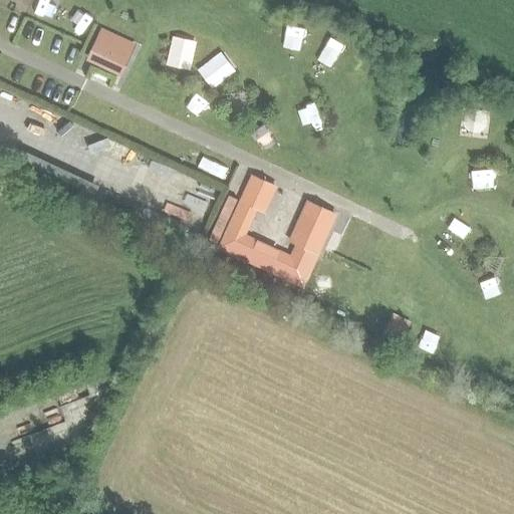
[(99,28),(84,58),(119,75),(135,45),(99,28)]
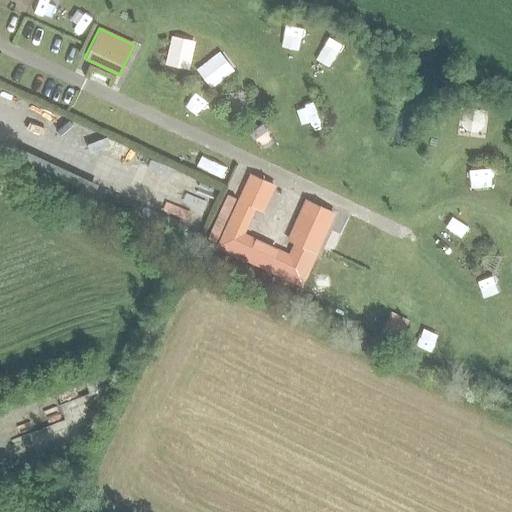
[(173,66),(182,66),(182,34),(173,34),(173,66)]
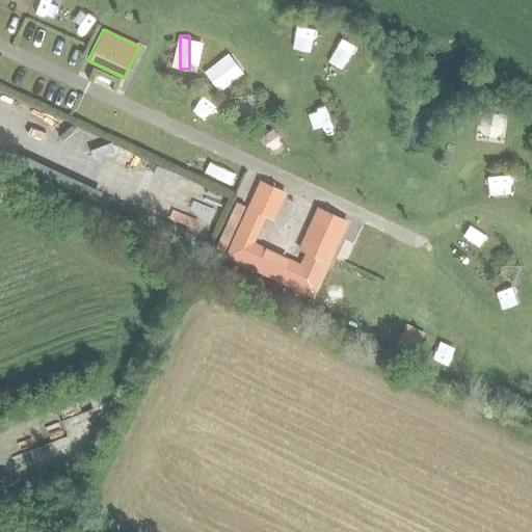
[(287,192),(259,180),(221,257),(312,298),(328,262),(304,251),(299,262),(254,242),(265,217),(248,209),(255,195),(280,207),(287,192)]
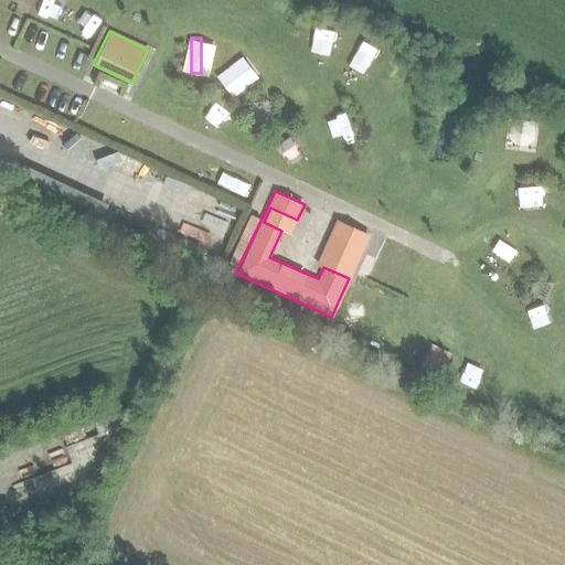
[(270,208),(264,222),(281,231),(291,235),(298,221),(297,220),(270,208)]
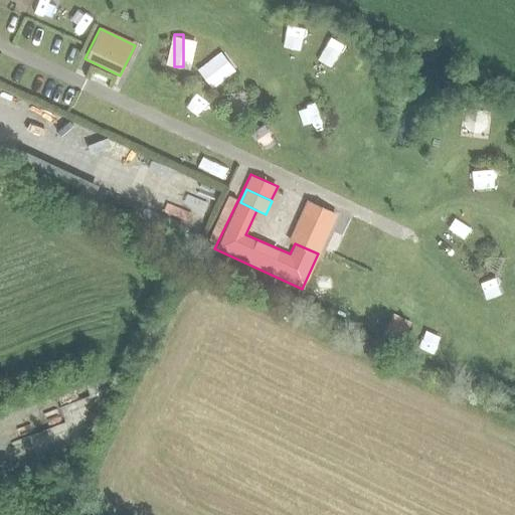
[(288,240),(295,243),(318,253),(336,213),(307,199),(288,240)]
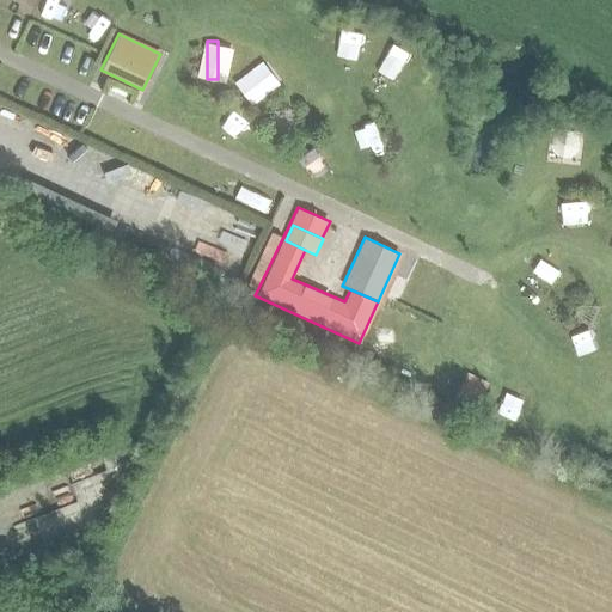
[(460,386),(454,398),(476,409),(482,397),(460,386)]
